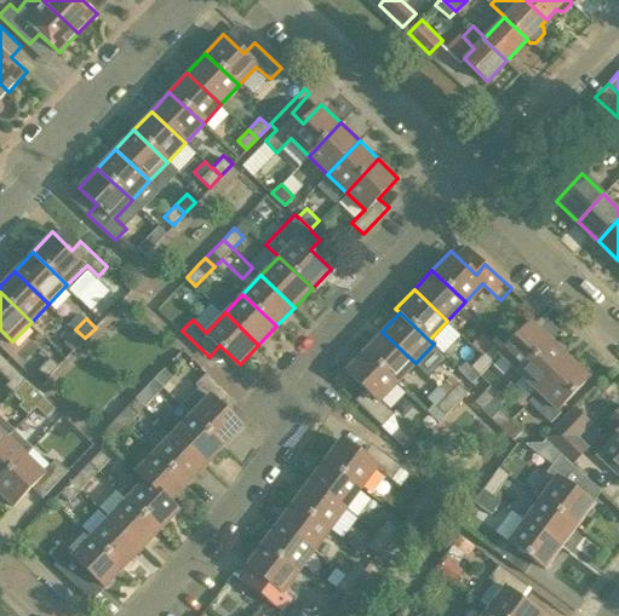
[(517,370),(550,337),(529,318),(500,350),(498,352),(517,370)]
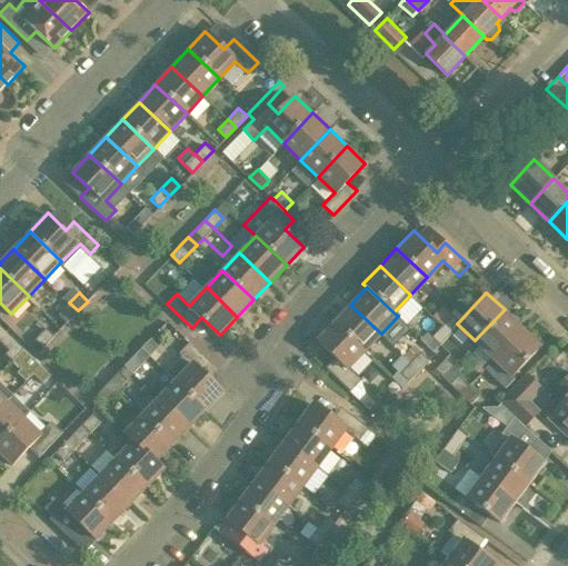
[(67,321),(78,310),(69,303),(59,314),(67,321)]
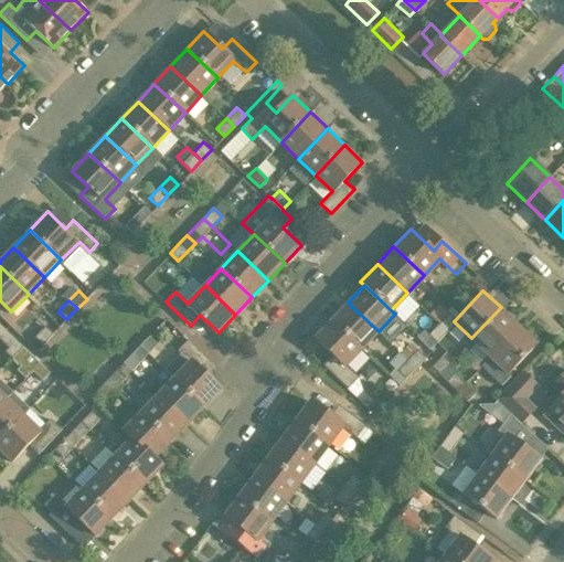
[(362,349),(379,331),(348,303),(331,319),(362,349)]
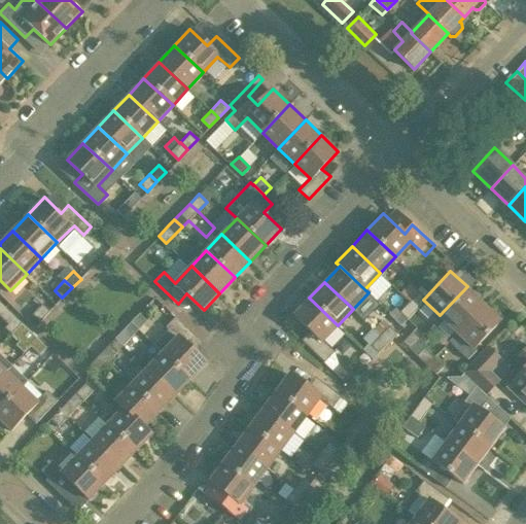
[(456,330),(483,302),(467,286),(440,315),(456,330)]
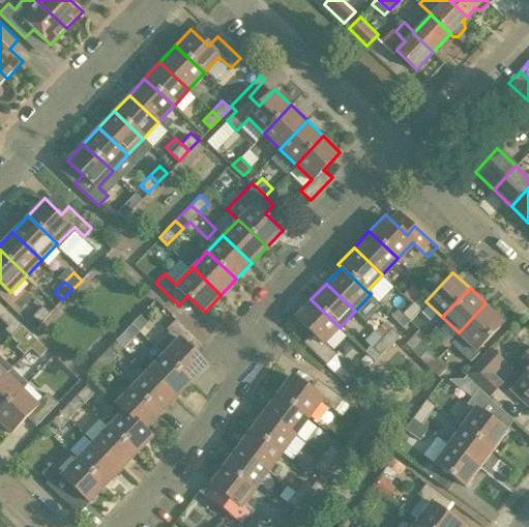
[(425,301),(428,299),(421,292),(412,302),(418,309),(425,301)]
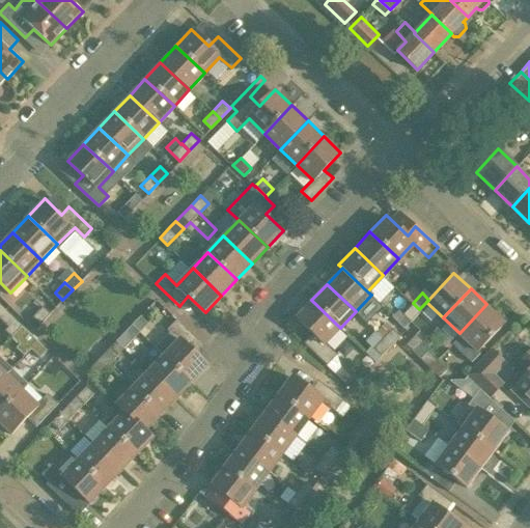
[(326,343),(340,328),(311,300),(296,316),(313,334),(304,343),(327,364),(337,354),(326,343)]
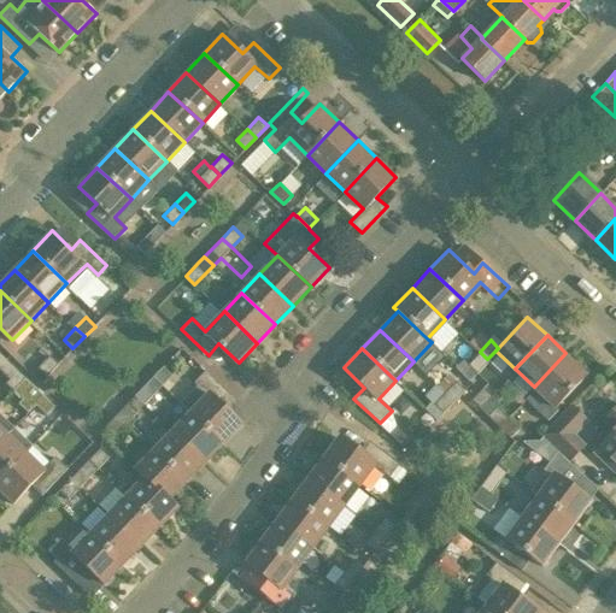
[(476,371),(487,359),(480,352),(469,364),(476,371)]
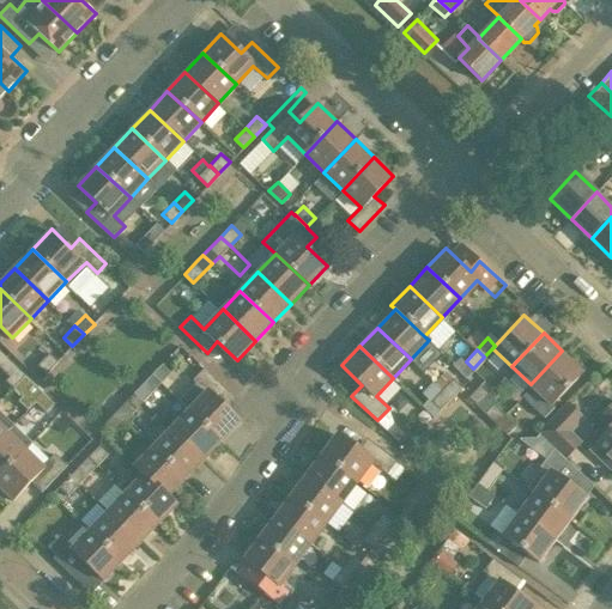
[(562,351),(531,384),(532,385),(523,395),(540,412),(581,370),(562,351)]
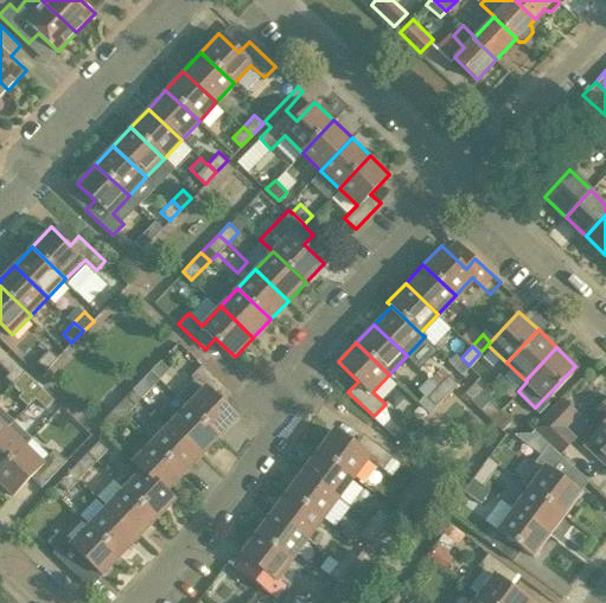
[(46,370),(57,357),(48,348),(37,360),(46,370)]
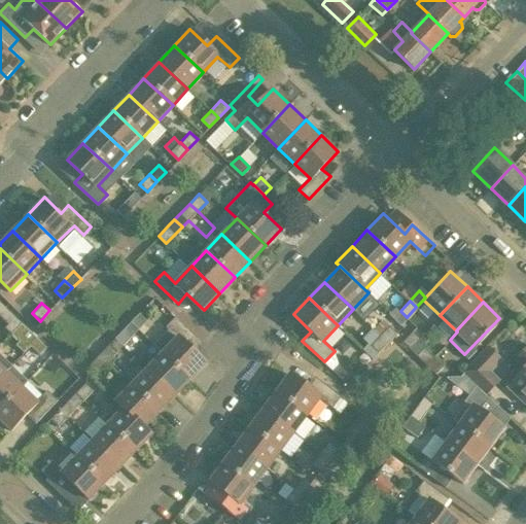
[(7,307),(0,314),(0,315),(8,323),(15,315),(7,307)]
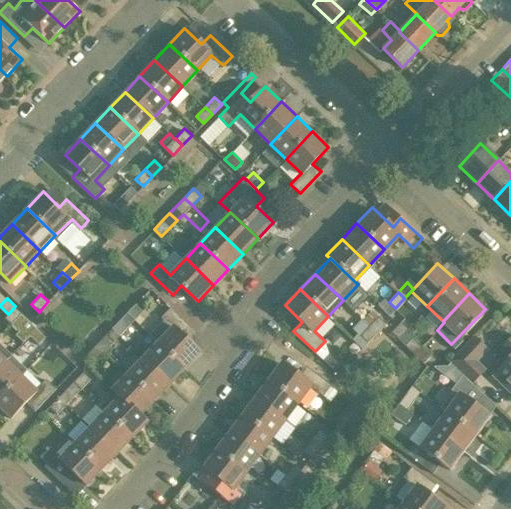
[(159,340),(187,366),(202,349),(187,335),(193,328),(170,307),(161,316),(172,326),(159,340)]
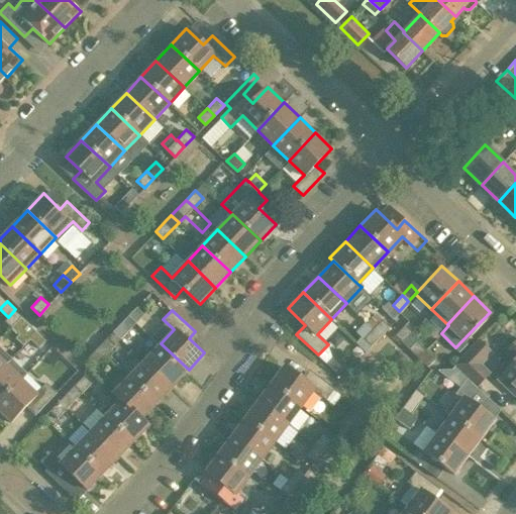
[(24,345),(38,331),(21,315),(11,326),(19,334),(16,338),(24,345)]
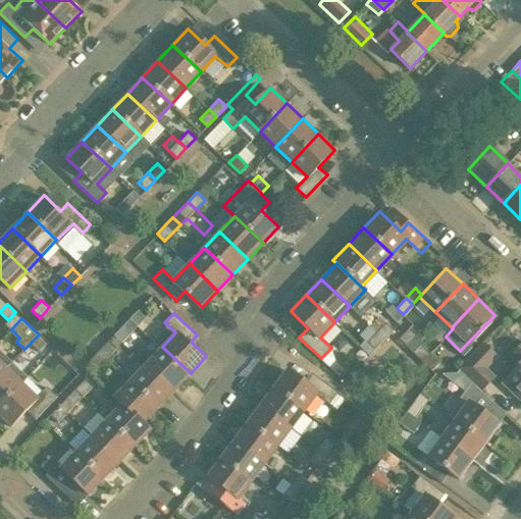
[(376,331),(384,339),(394,329),(385,321),(376,331)]
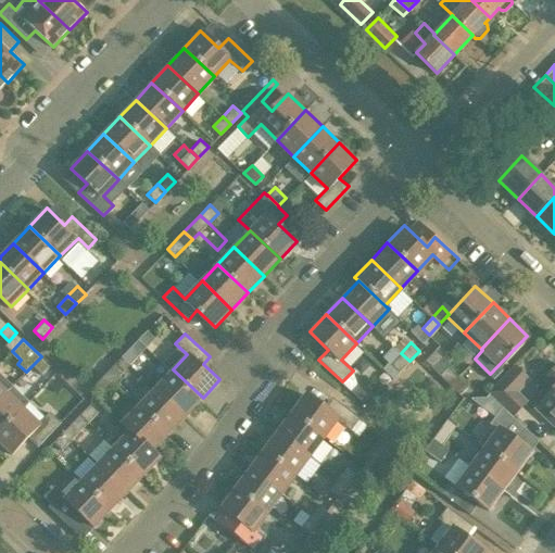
[(123,354),(133,363),(140,354),(131,346),(123,354)]
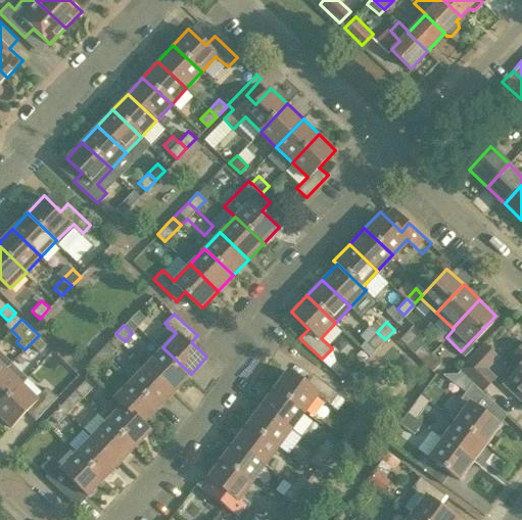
[(408,345),(417,335),(409,328),(400,338),(408,345)]
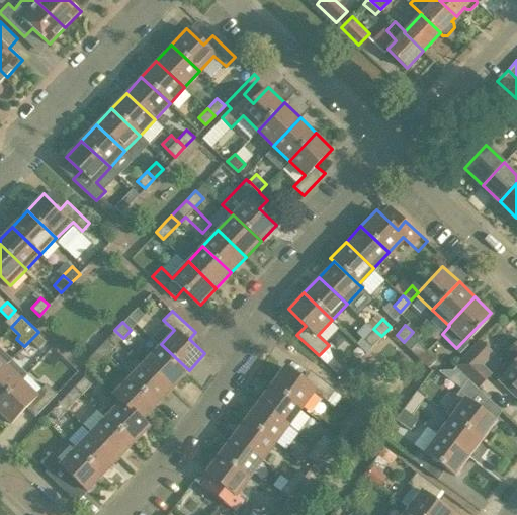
[(372,346),(381,336),(373,329),(364,338),(372,346)]
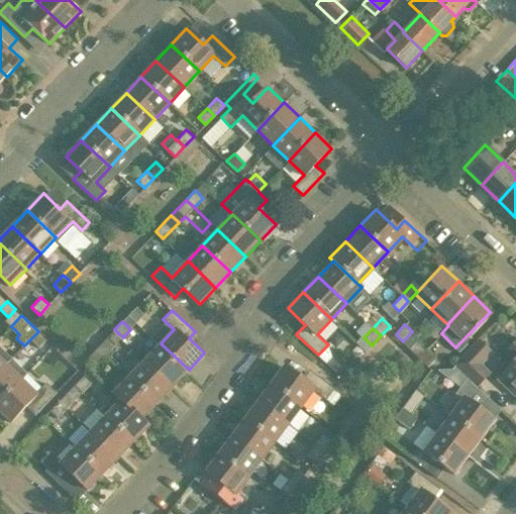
[(108,352),(123,337),(114,329),(100,344),(108,352)]
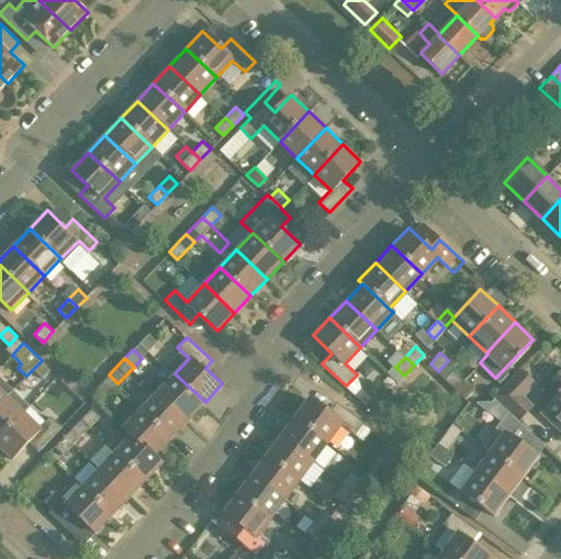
[(42,360),(26,376),(36,384),(51,369),(42,360)]
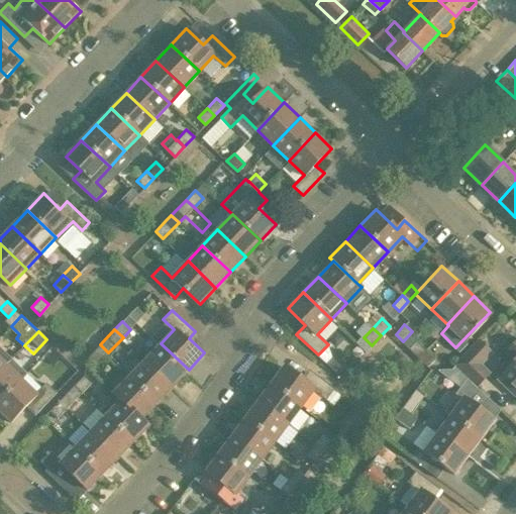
[(477,387),(491,373),(482,363),(493,351),(479,338),(453,364),(477,387)]
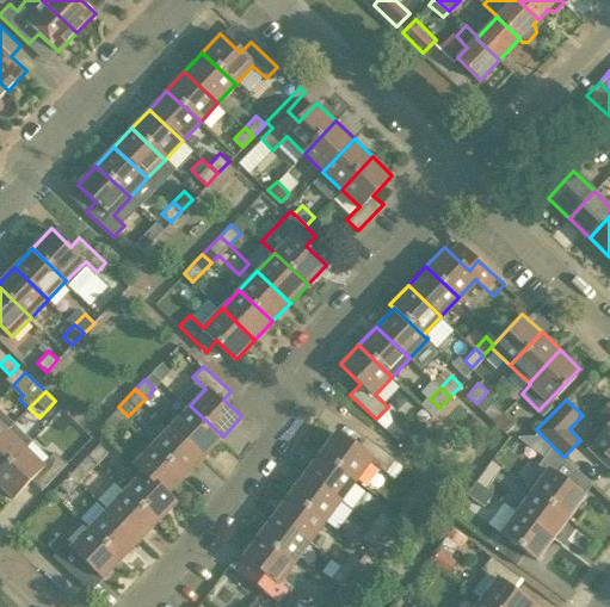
[(493,420),(501,412),(492,402),(484,410),(493,420)]
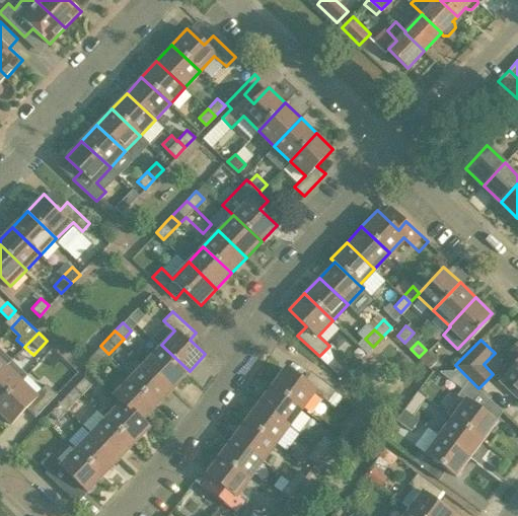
[(517,344),(509,354),(517,361),(501,378),(512,390),(516,385),(517,386),(517,344)]
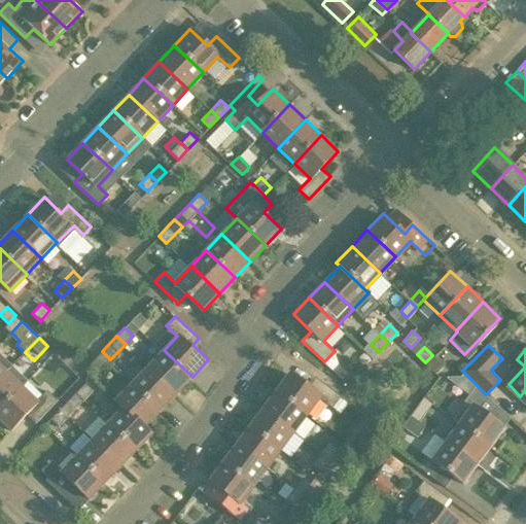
[(178,392),(193,377),(164,350),(149,365),(178,392)]
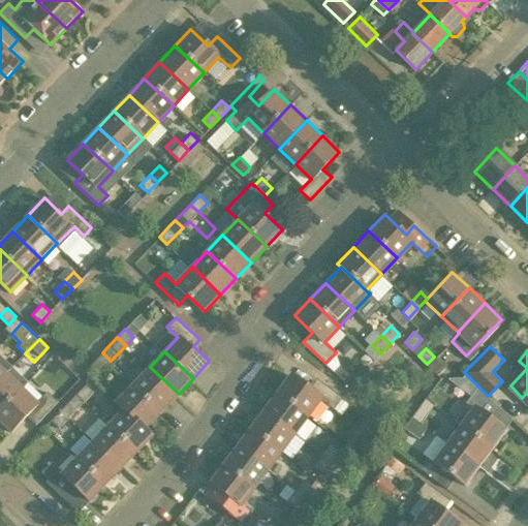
[(98,372),(111,361),(102,352),(90,364),(98,372)]
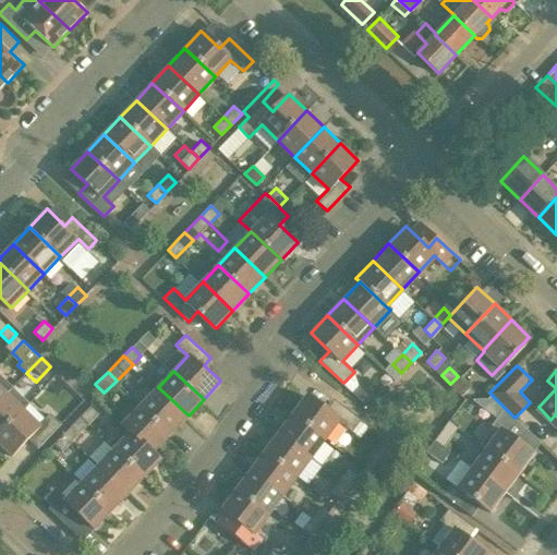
[(458,376),(450,384),(462,395),(470,387),(458,376)]
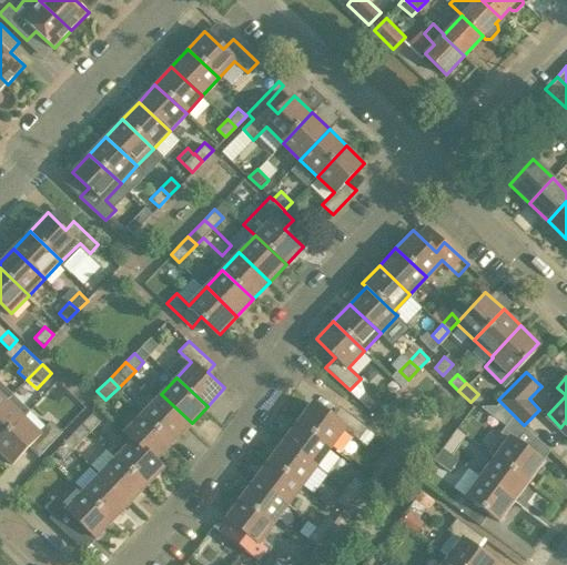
[(175,441),(192,423),(161,394),(144,412),(175,441)]
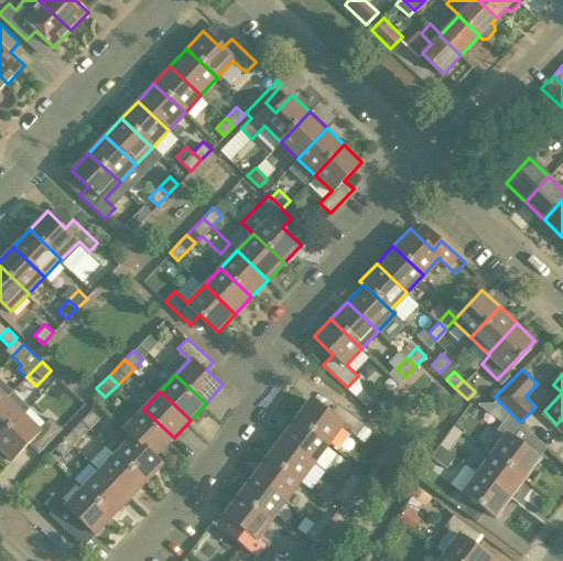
[(0,440),(25,413),(8,398),(0,406),(0,440)]
